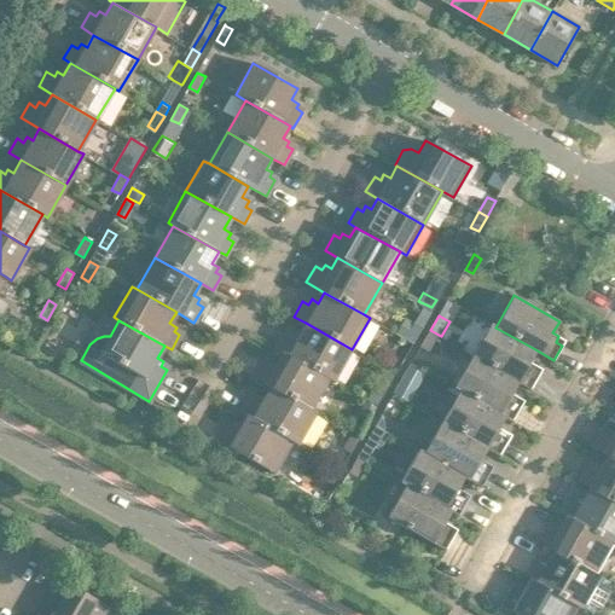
[(334,381),(352,349),(306,323),(300,334),(294,330),(290,336),(284,332),(276,348),(283,352),(328,377),(334,381)]
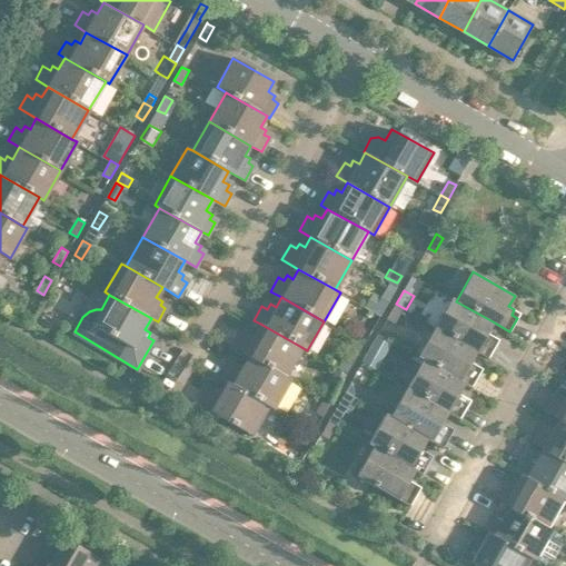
[(494,336),(487,331),(493,321),(456,301),(450,298),(434,327),(477,350),(489,357),(495,346),(490,340),(494,336)]
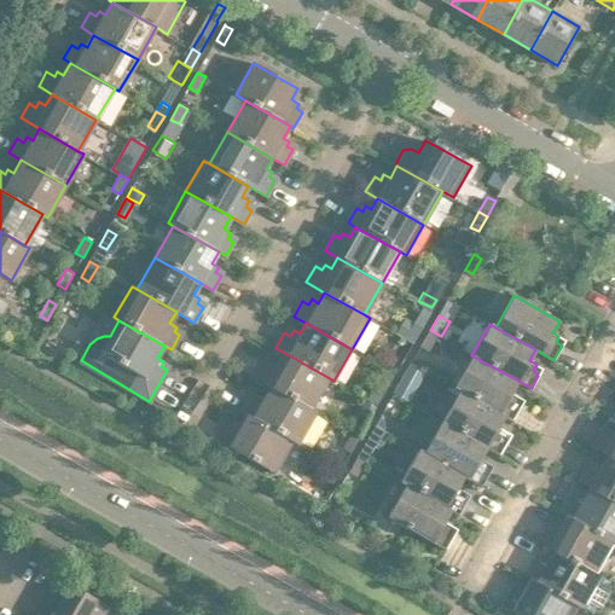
[(406,337),(415,342),(423,328),(418,325),(412,328),(406,337)]
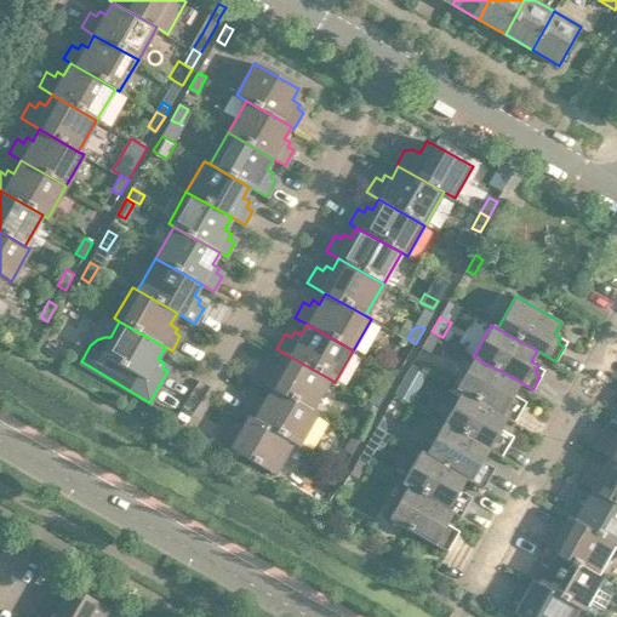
[(430,350),(440,336),(432,331),(423,347),(430,350)]
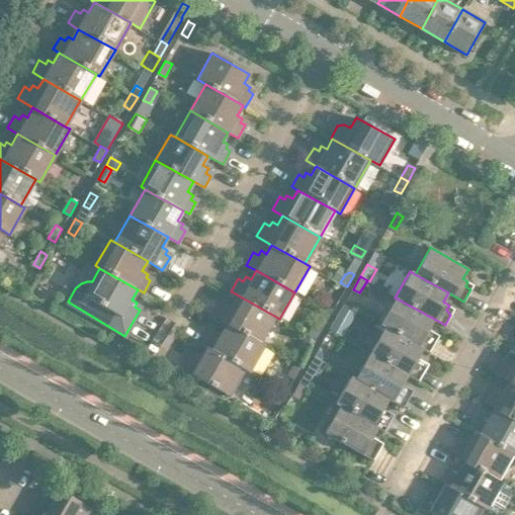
[(259,342),(274,316),(237,294),(232,304),(226,301),(224,306),(219,303),(211,315),(226,323),(259,342)]
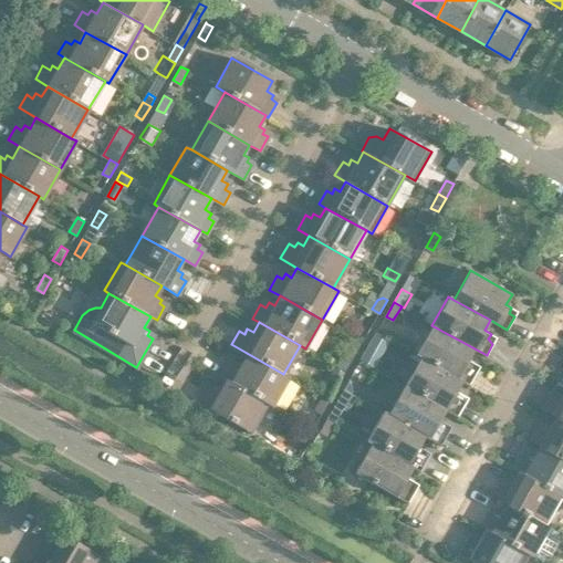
[(416,354),(420,357),(462,381),(469,385),(477,371),(471,367),(475,363),(468,358),(475,348),(431,325),(416,354)]
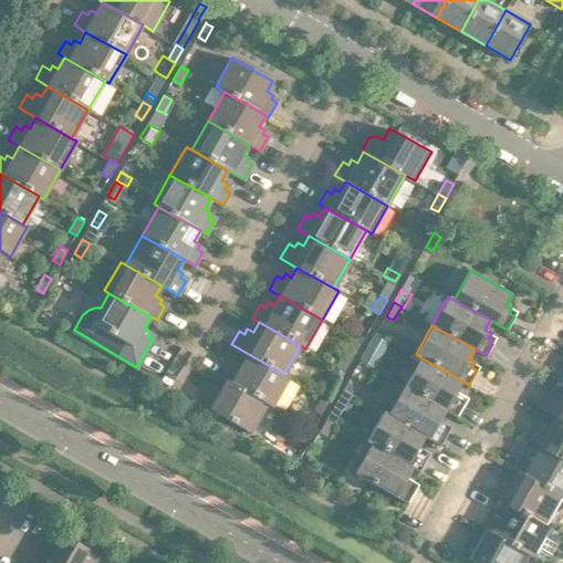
[(376,348),(385,335),(377,331),(369,345),(376,348)]
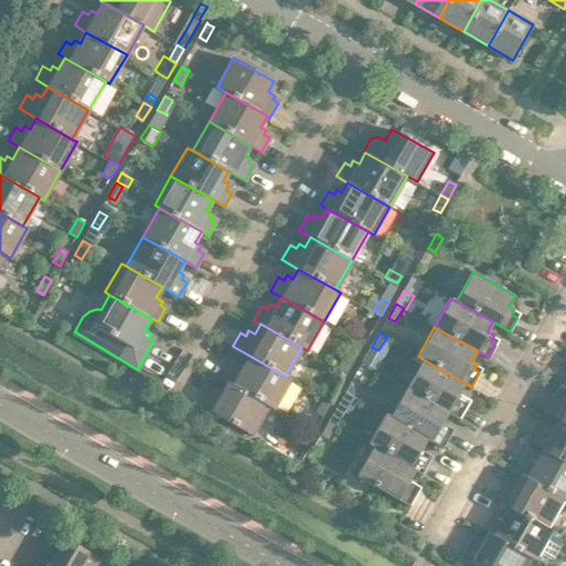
[(220,377),(227,381),(268,405),(275,408),(290,379),(285,376),(248,355),(242,366),(236,363),(234,367),(228,364),(220,377)]
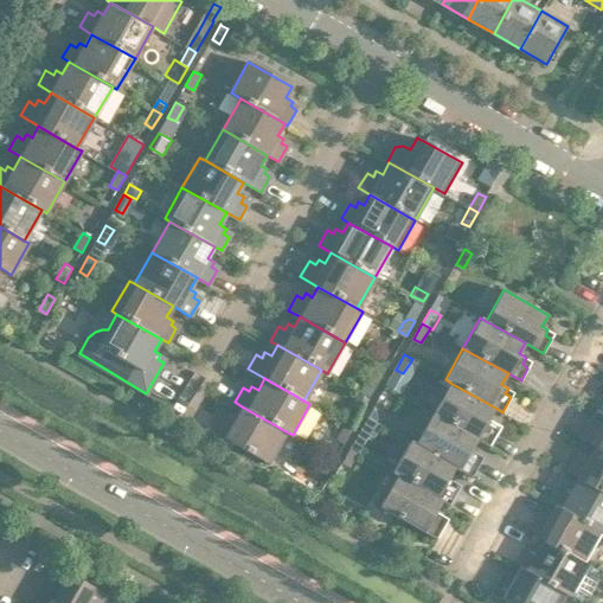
[(369,378),(360,392),(371,398),(379,384),(369,378)]
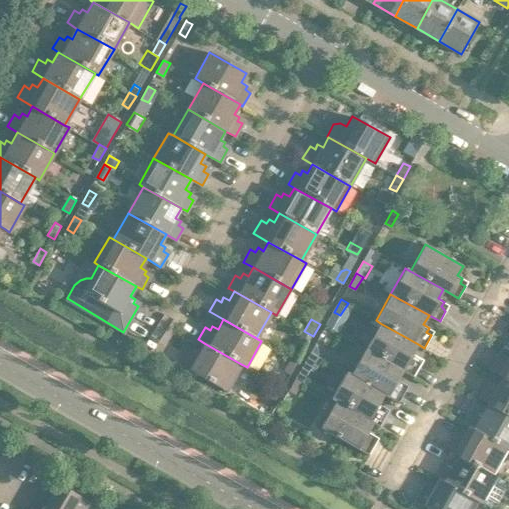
[(412,353),(418,344),(380,323),(365,348),(403,370),(413,376),(420,364),(415,360),(417,356),(412,353)]
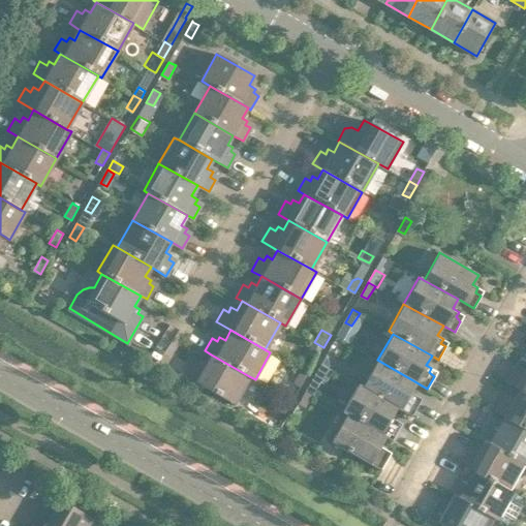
[(313,342),(308,351),(317,358),(323,347),(314,342),(313,342)]
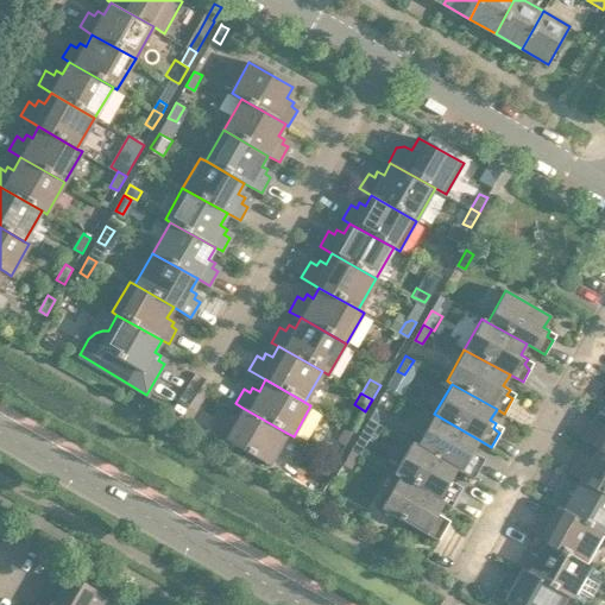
[(269,464),(287,433),(243,408),(237,418),(229,415),(227,420),(221,416),(213,432),(269,464)]
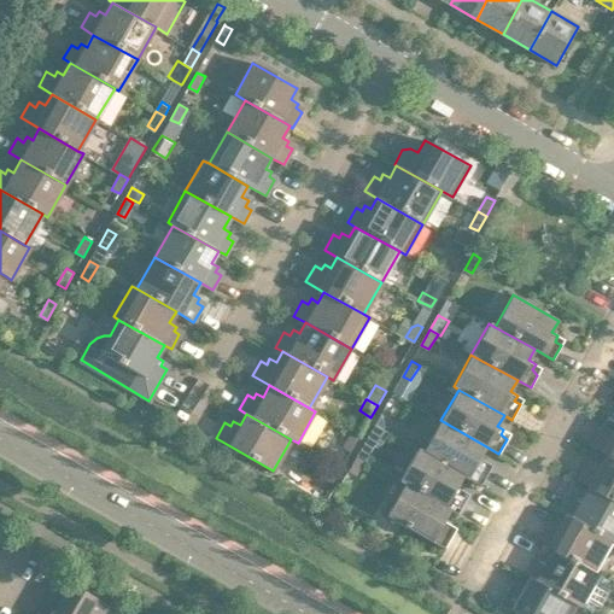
[(440,420),(422,451),(462,475),(480,485),(489,471),(483,467),(485,461),(479,457),(486,446),(440,420)]
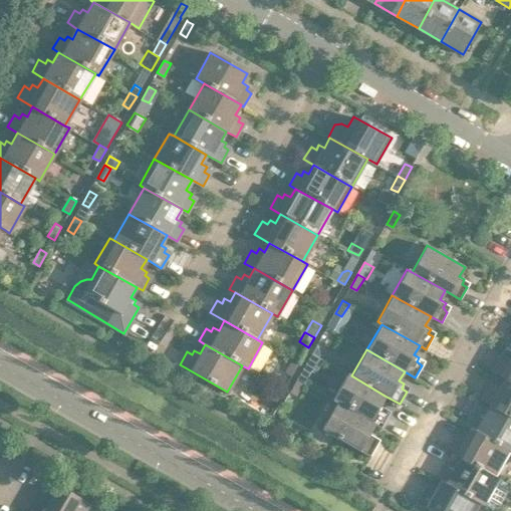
[(312,369),(319,356),(313,352),(305,365),(312,369)]
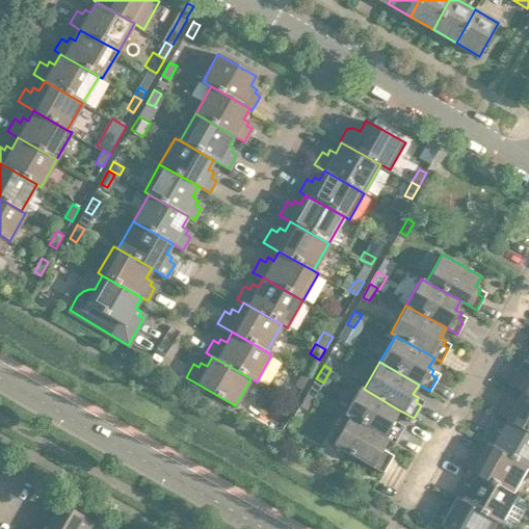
[(511,384),(526,392),(528,393),(528,369),(525,373),(519,370),(511,384)]
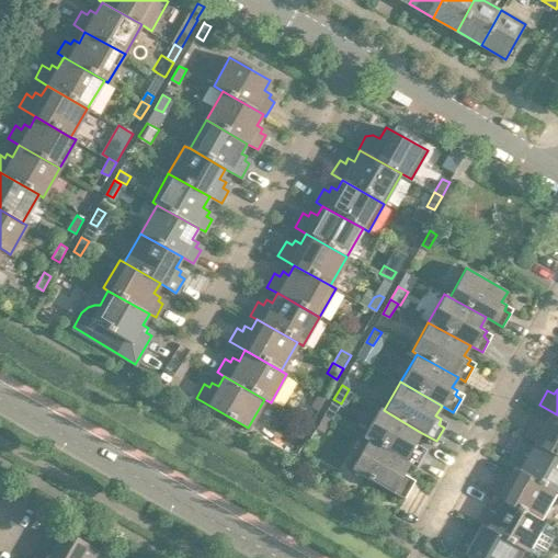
[(319,410),(328,396),(320,391),(312,406),(319,410)]
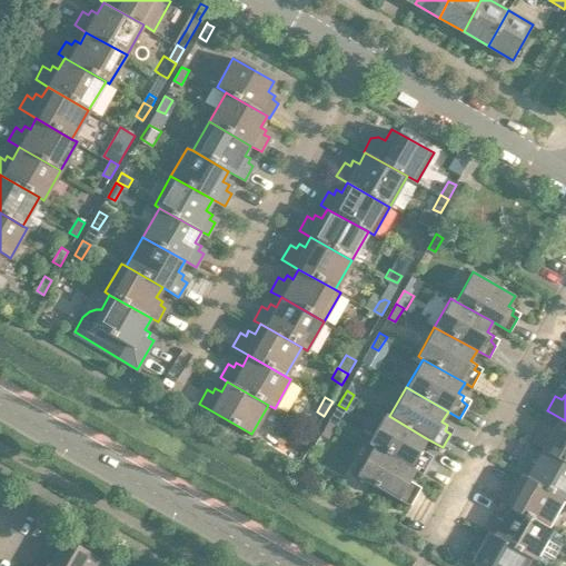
[(368,443),(373,445),(415,468),(421,473),(429,459),(424,456),(426,452),(420,448),(426,438),(389,416),(385,414),(368,443)]
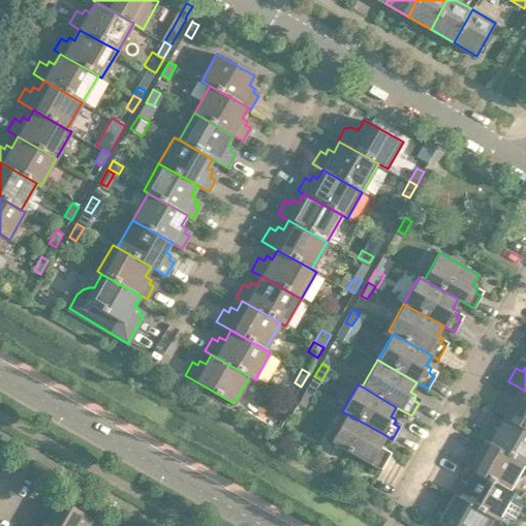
[(306,407),(313,394),(307,390),(299,403),(306,407)]
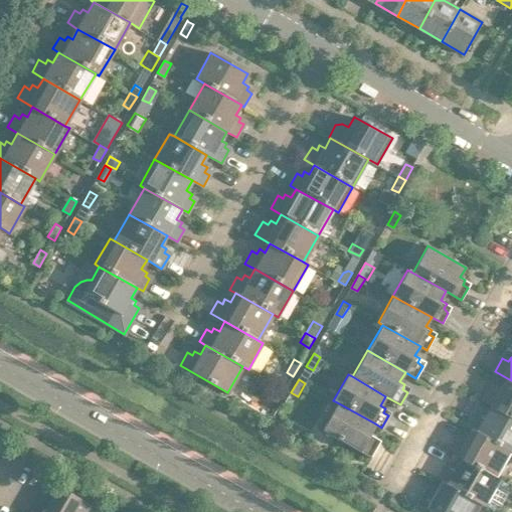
[(511,380),(509,379),(504,389),(498,385),(496,389),(491,386),(484,398),(495,404),(511,413),(511,380)]
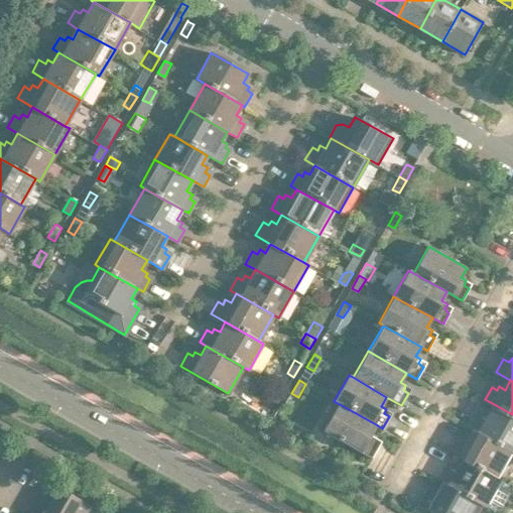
[(278,403),(286,390),(279,387),(272,399),(278,403)]
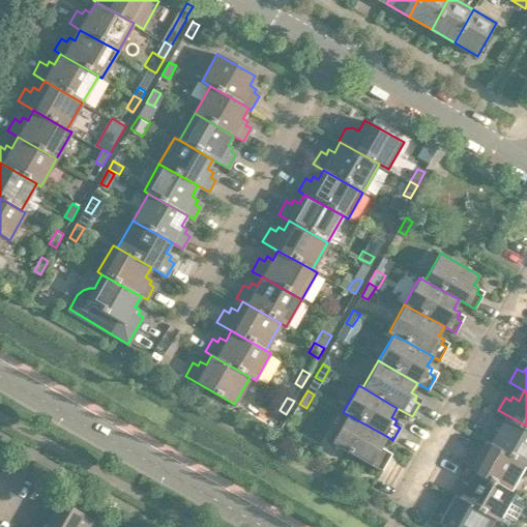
[(380,446),(386,436),(347,414),(331,442),(381,470),(389,457),(383,454),(386,449),(380,446)]
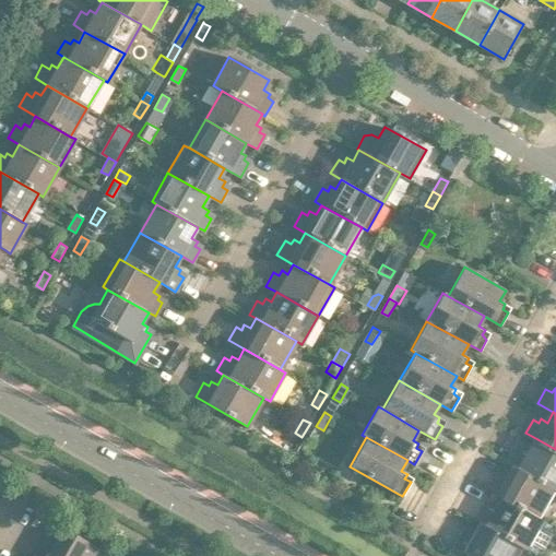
[(555,449),(537,439),(531,450),(524,447),(522,451),(516,448),(508,462),(519,468),(555,488),(555,449)]
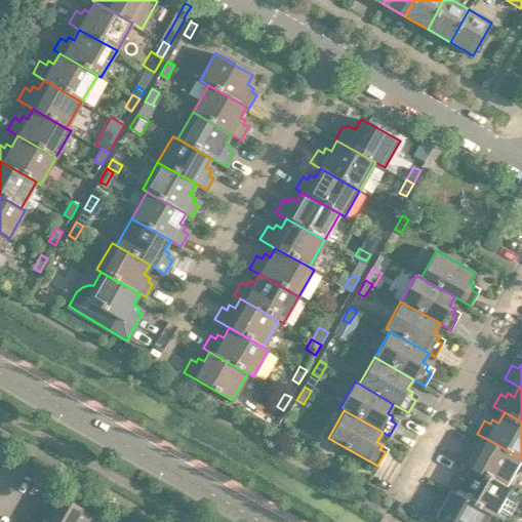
[(466,445),(457,458),(473,467),(507,486),(521,462),(521,458),(487,439),(481,448),(474,444),(472,449),(466,445)]
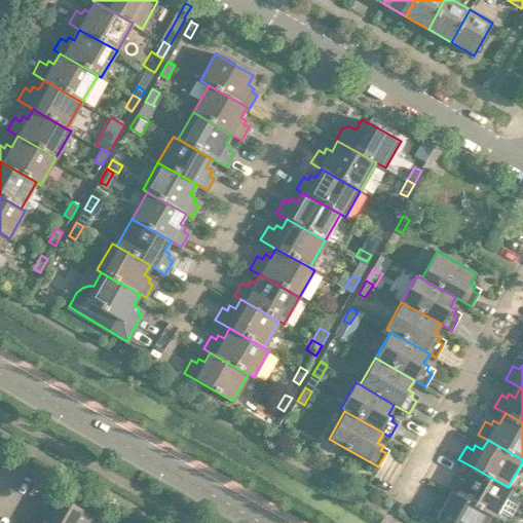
[(455,475),(447,488),(456,493),(492,514),(501,519),(509,515),(519,496),(517,492),(514,490),(508,487),(474,468),(469,477),(463,473),(460,478),(455,475)]
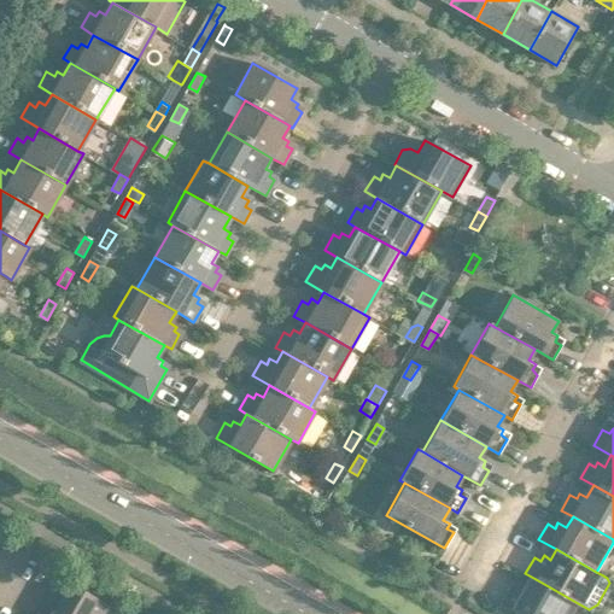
[(58,607),(70,613),(105,613),(111,606),(59,576),(52,586),(62,591),(62,592),(64,595),(58,607)]
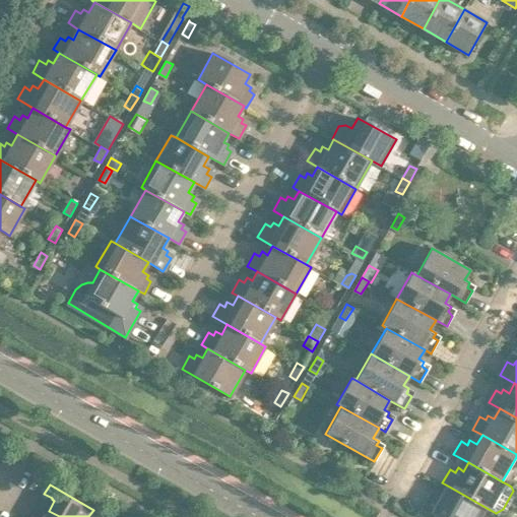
[(430,494),(423,507),(440,516),(481,516),(487,508),(451,488),(446,497),(440,493),(437,498),(430,494)]
